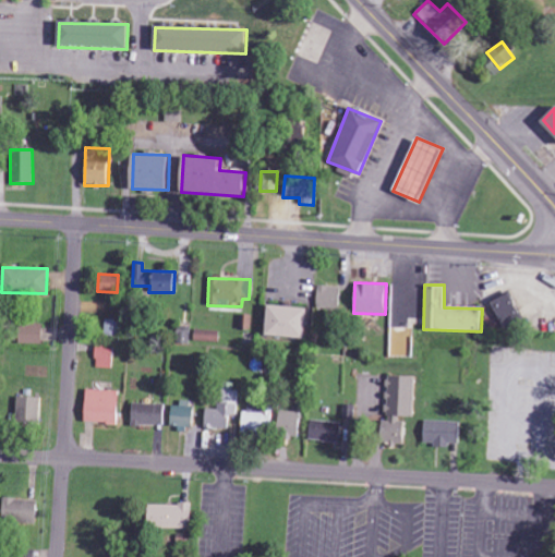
[(339,286),(315,286),(315,309),(338,310),(339,286)]
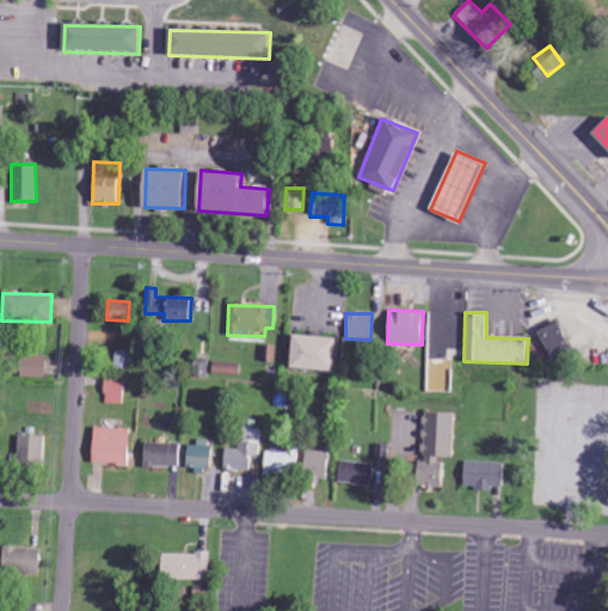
[(575,350),(560,322),(539,333),(553,361),(575,350)]
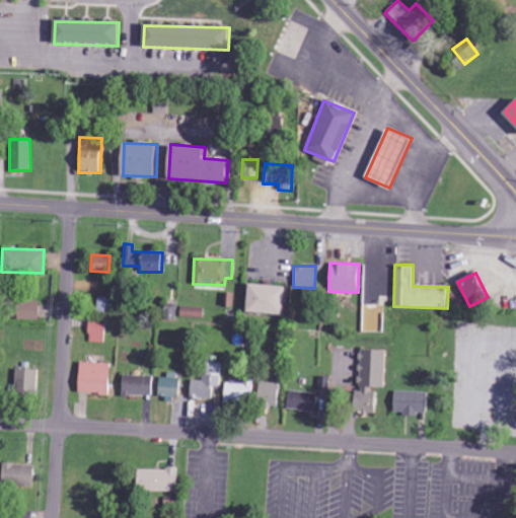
[(247,311),(285,314),(288,286),(250,282),(247,311)]
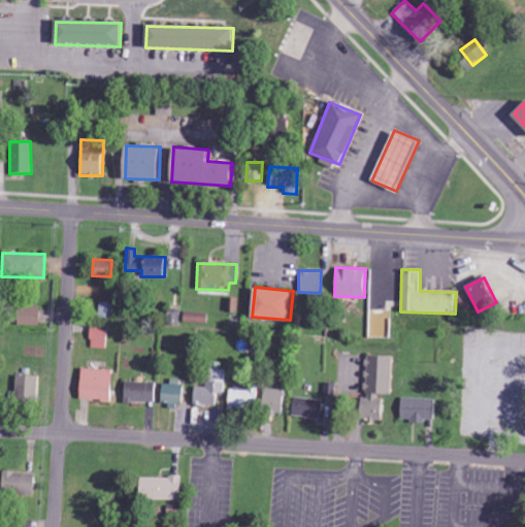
[(110,319),(110,302),(99,301),(98,319),(110,319)]
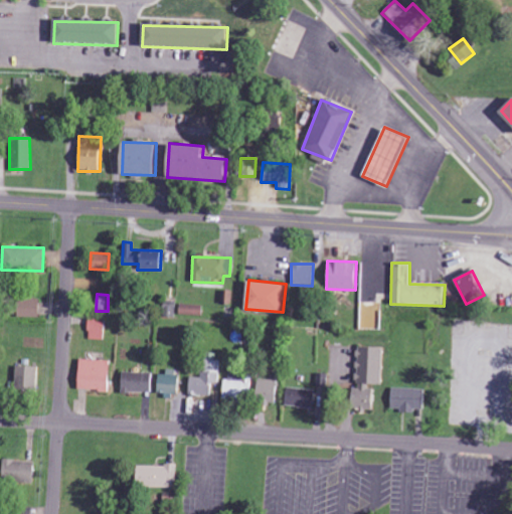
[(37,317),(38,298),(15,297),(14,316),(37,317)]
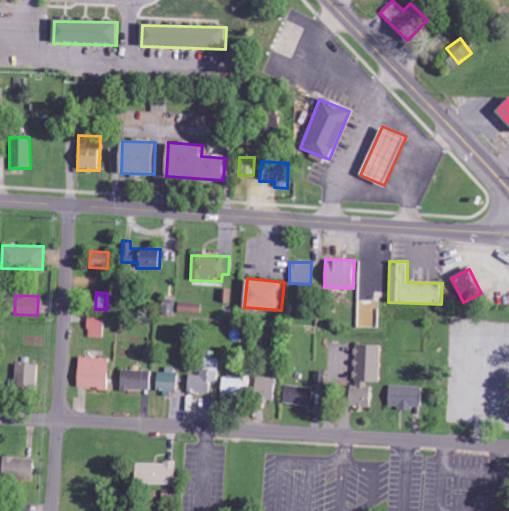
[(177,313),(200,314),(200,304),(177,303),(177,313)]
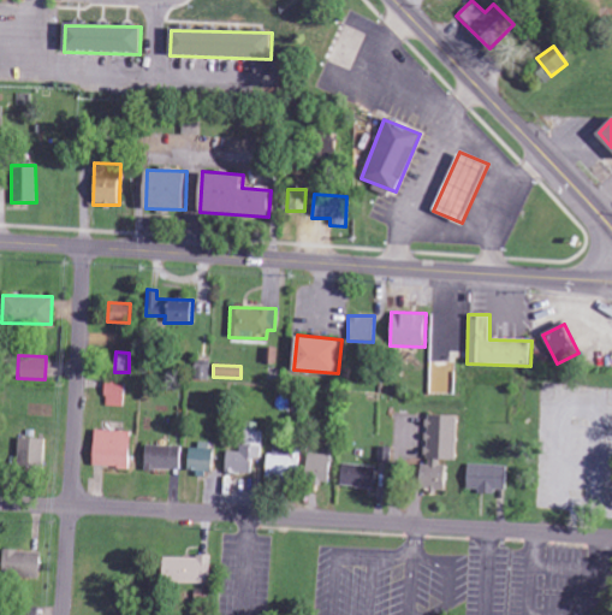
[(123,380),(104,380),(104,406),(123,406),(123,380)]
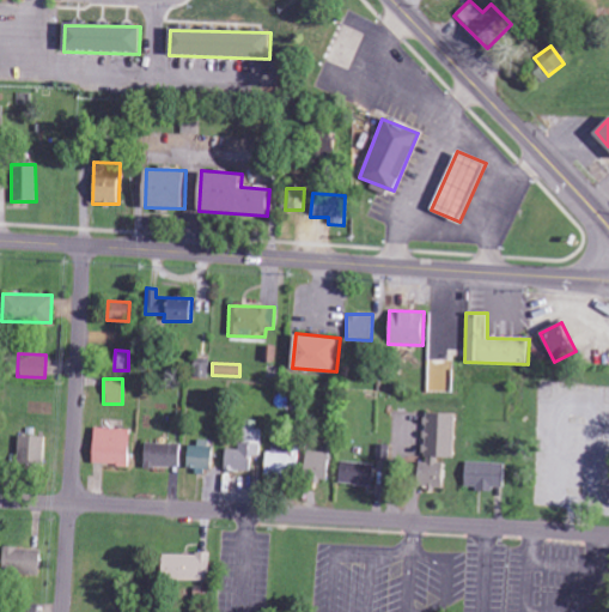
[(455,413),(425,413),(424,462),(416,462),(416,486),(444,486),(444,460),(454,460),(455,413)]
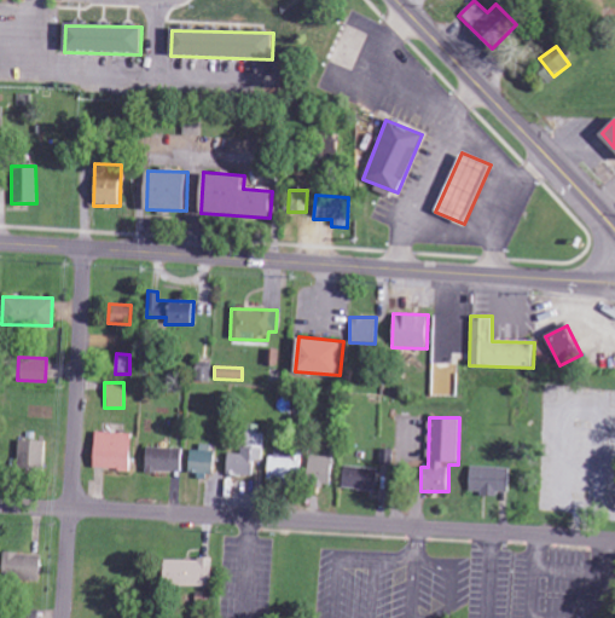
[(131,433),(93,432),(92,469),(129,471),(131,433)]
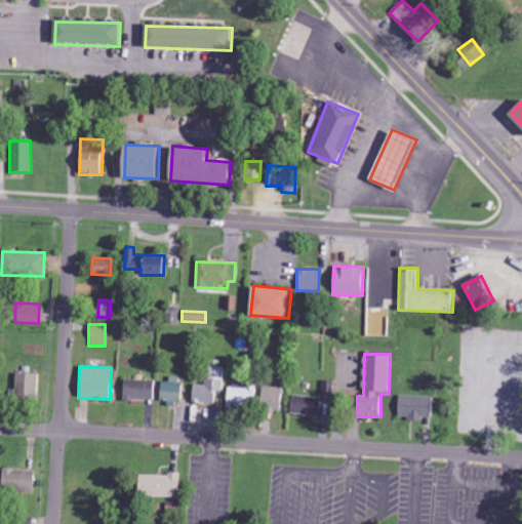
[(222,392),(223,367),(205,366),(204,385),(191,385),(190,403),(213,404),(213,392),(222,392)]
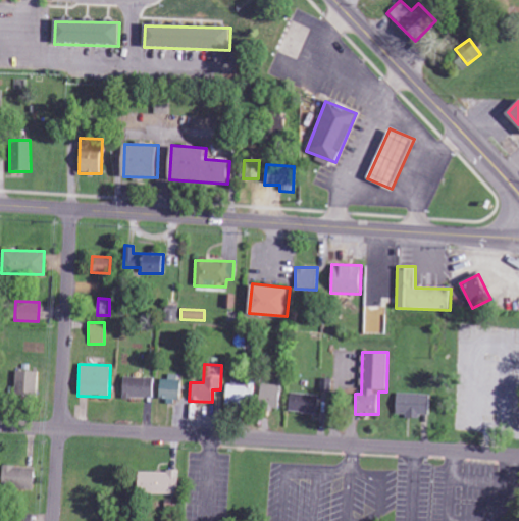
[(36,396),(37,372),(14,370),(13,395),(36,396)]
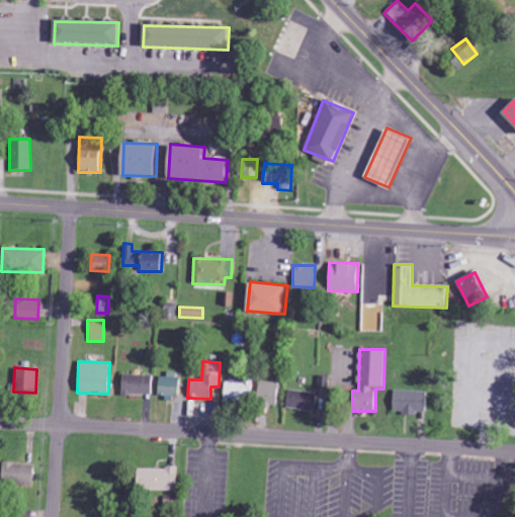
[(151,395),(151,374),(122,373),(121,394),(151,395)]
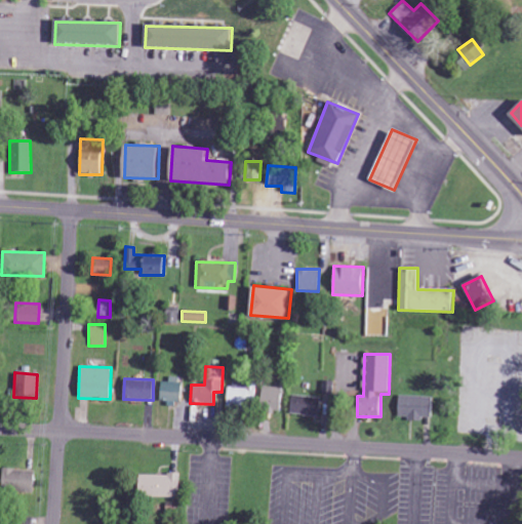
[(161,378),(160,401),(181,402),(181,379),(161,378)]
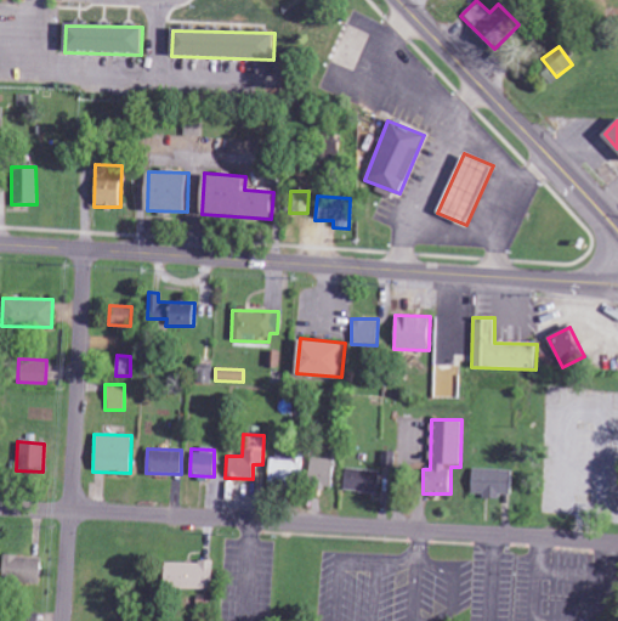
[(300,452),(267,451),(267,483),(300,484),(300,452)]
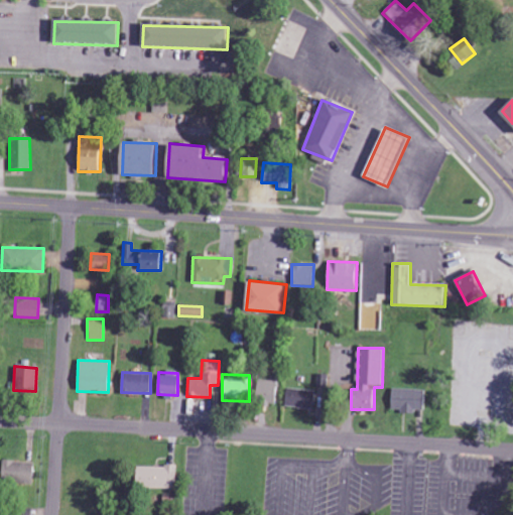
[(254,403),(275,403),(276,381),(255,380),(254,403)]
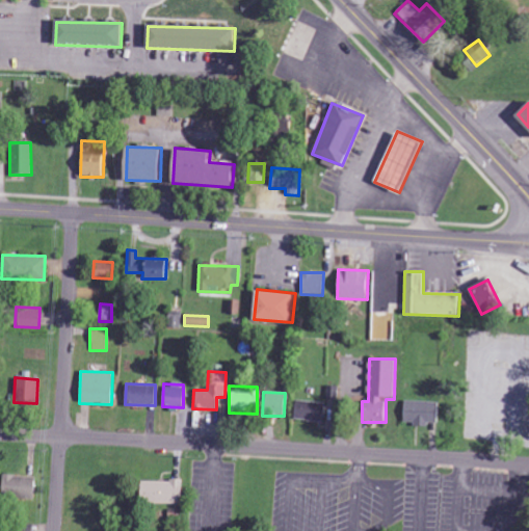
[(438,423),(438,401),(402,400),(401,424),(427,425),(427,423),(438,423)]
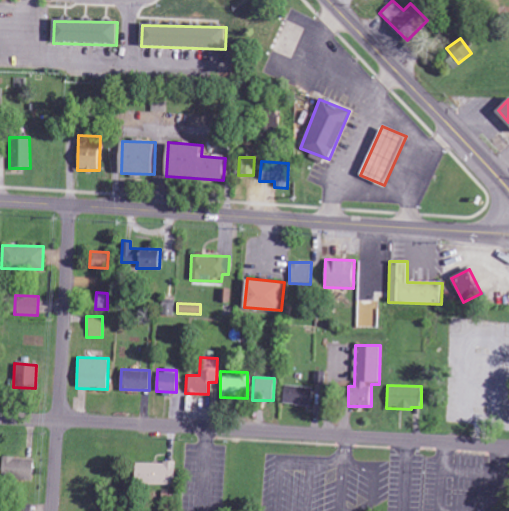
[(283,404),(311,405),(312,387),(283,386),(283,404)]
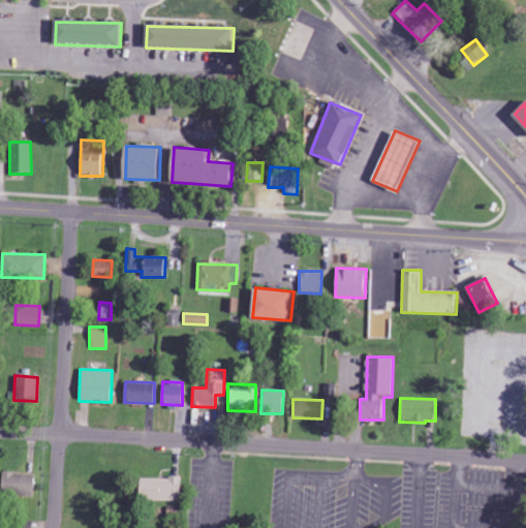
[(34,473),(2,472),(1,495),(33,496),(34,473)]
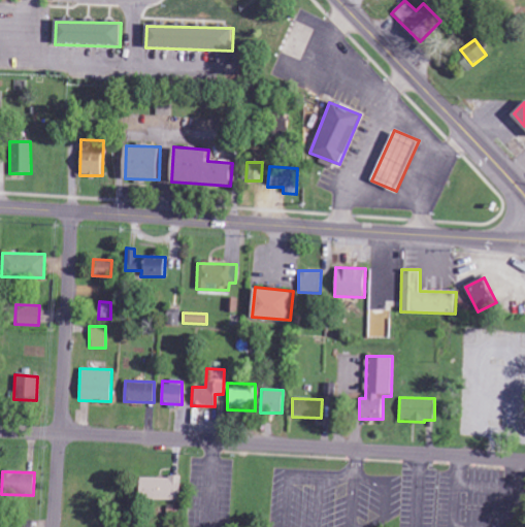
[(181,499),(181,476),(140,476),(140,499),(181,499)]
